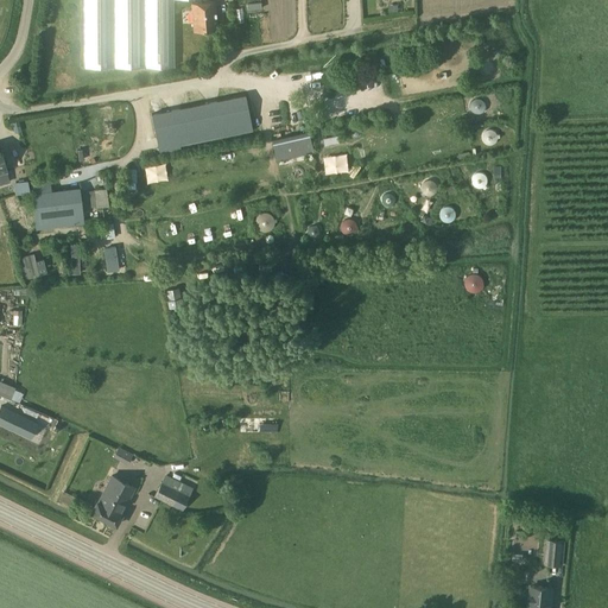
[(83,0),(86,67),(175,65),(173,0),(83,0)]
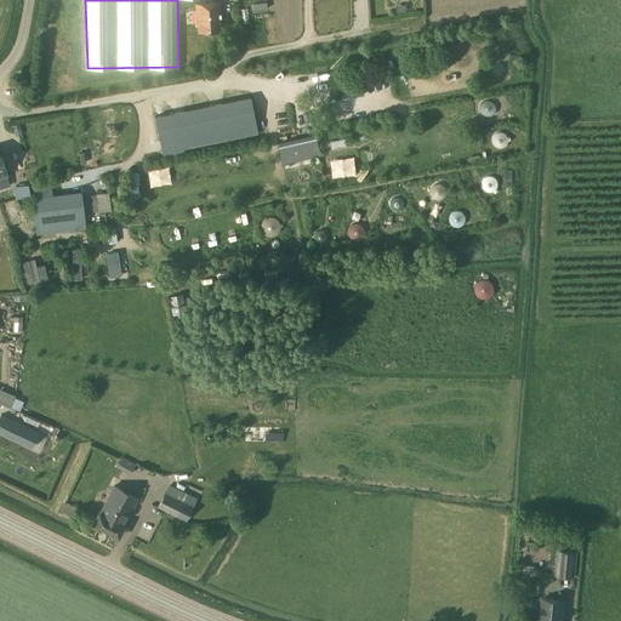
[(195,3),(198,32),(222,30),(220,1),(195,3)]
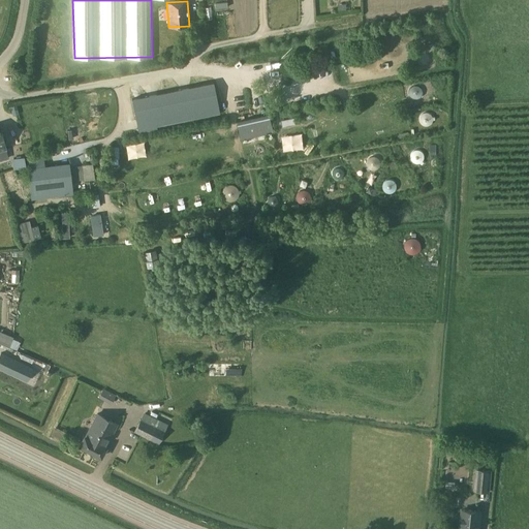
[(132,99),(137,129),(165,124),(219,113),(213,83),(132,99)]
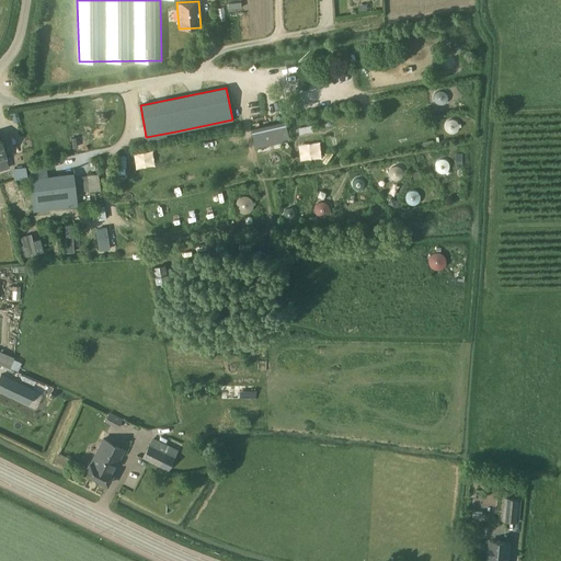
[(286,121),(251,129),(256,148),(290,140),(286,121)]
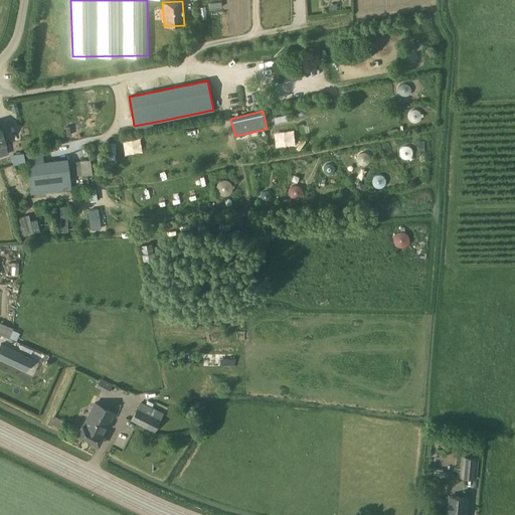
[(0,156),(8,154),(6,145),(0,124),(0,156)]
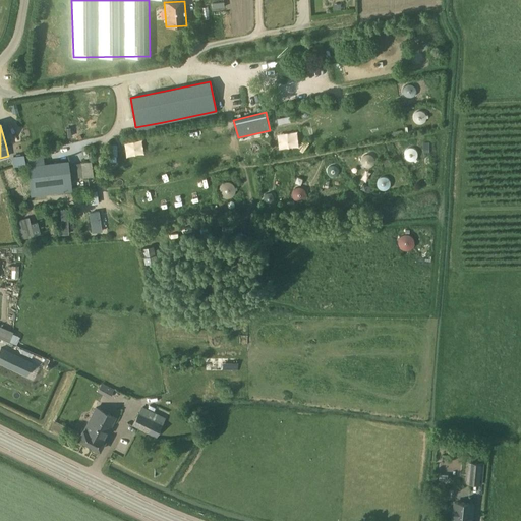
[(11,133),(14,145),(31,140),(27,129),(11,133)]
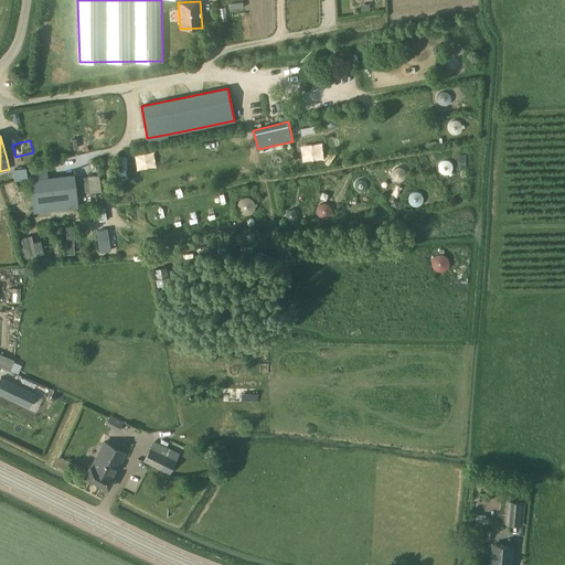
[(114,157),(115,170),(126,170),(126,157),(114,157)]
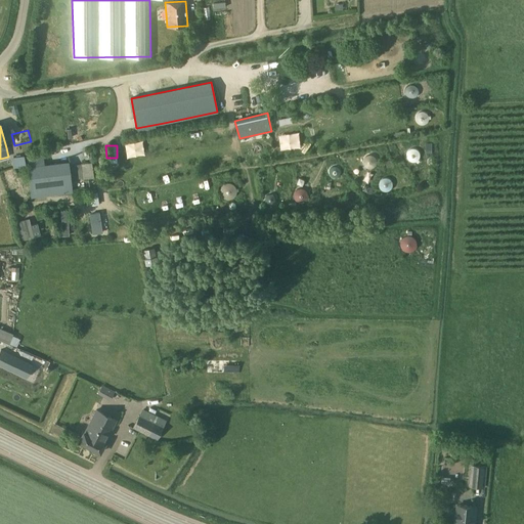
[(11,158),(13,169),(26,167),(24,155),(11,158)]
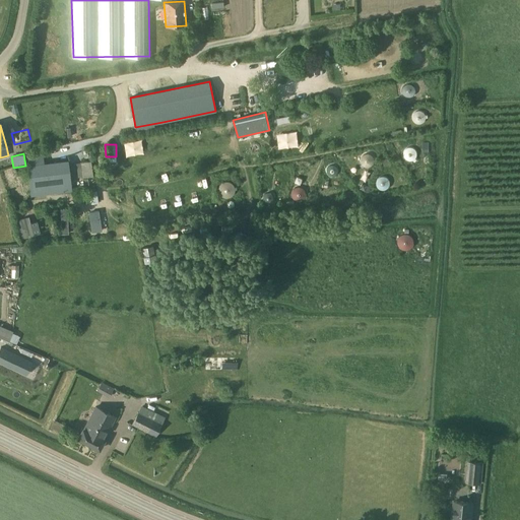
[(82,157),(80,157),(77,158),(77,164),(68,165),(70,179),(93,176),(91,161),(83,163),(82,157)]
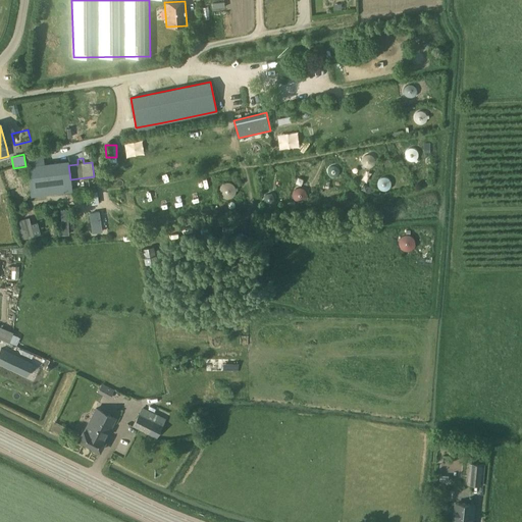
[(68,161),(65,161),(28,165),(32,197),(72,192),(70,179),(68,165),(68,161)]
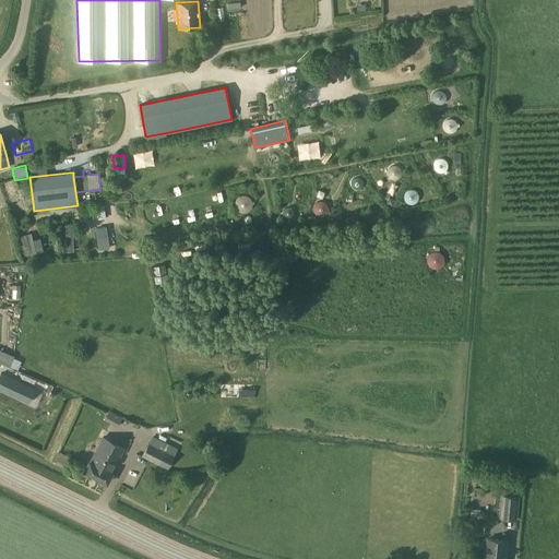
[(2,182),(8,199),(18,197),(12,180),(2,182)]
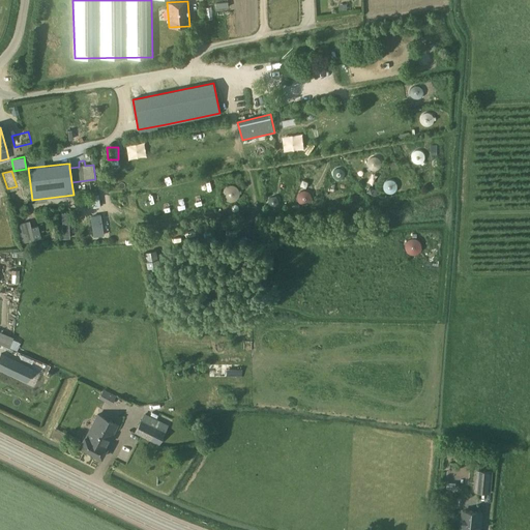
[(97,195),(90,196),(91,204),(99,202),(98,195),(97,195)]
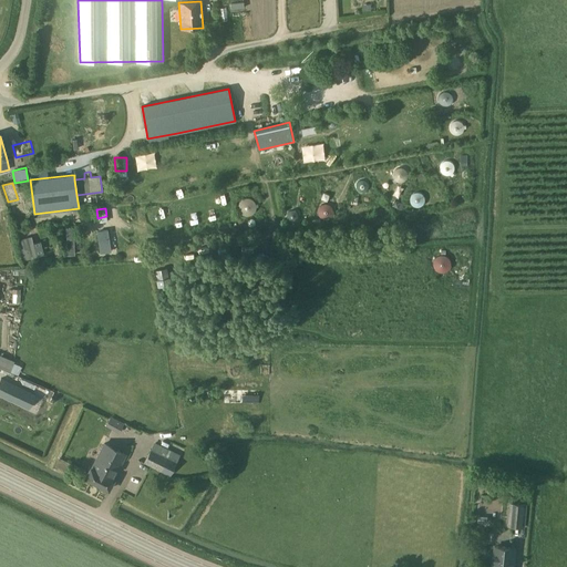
[(64,226),(65,255),(74,255),(73,226),(64,226)]
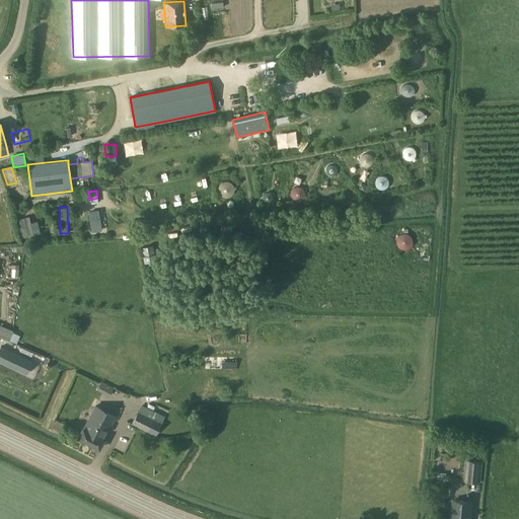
[(98,211),(88,213),(91,232),(101,230),(98,211)]
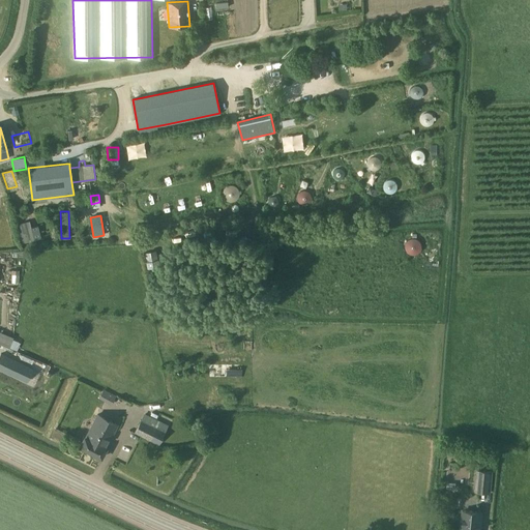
[(27,222),(18,224),(17,224),(22,243),(32,240),(27,222)]
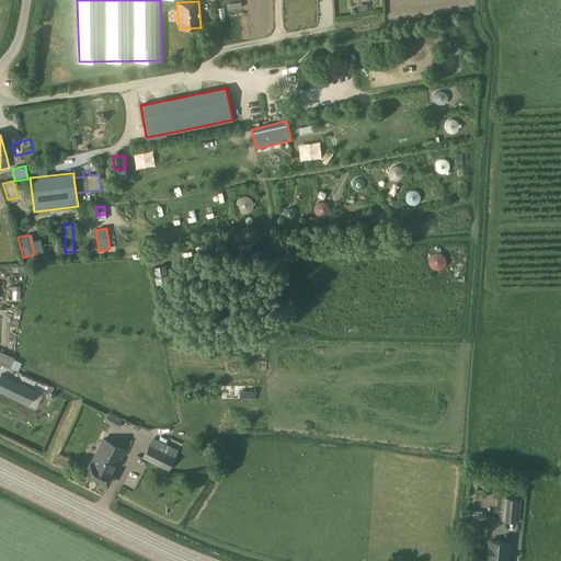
[(156,284),(168,282),(164,265),(153,267),(156,284)]
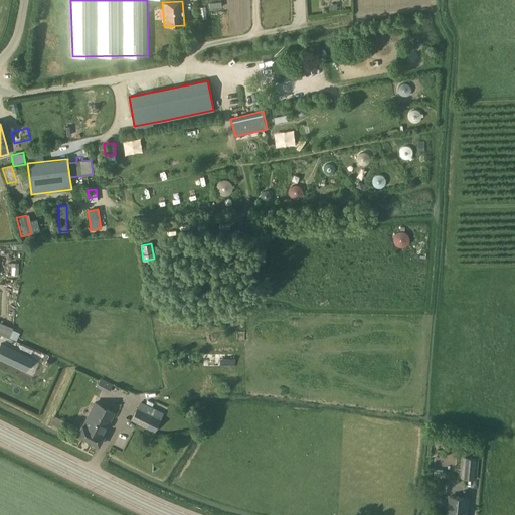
[(0,334),(16,339),(19,329),(0,322),(0,334)]
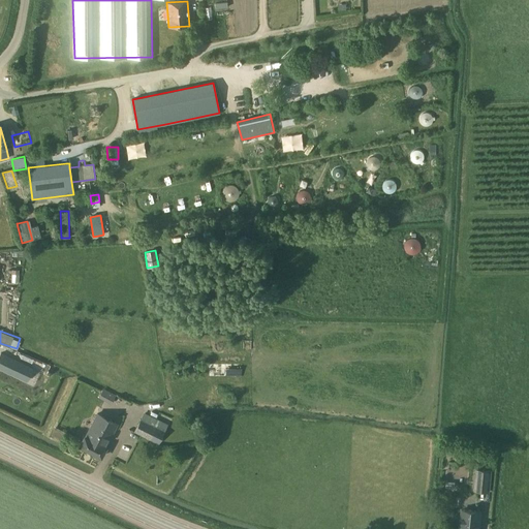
[(0,352),(0,369),(27,382),(33,368),(0,352)]
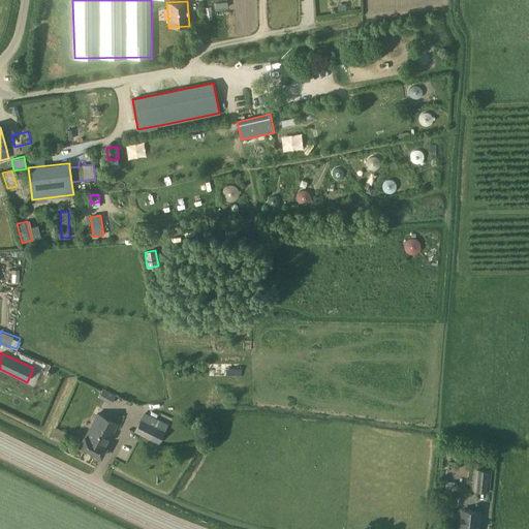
[(111,403),(114,393),(100,389),(97,399),(111,403)]
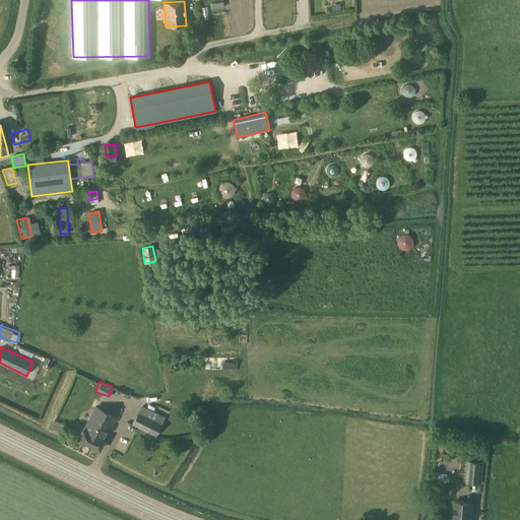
[(78,438),(78,439),(79,440),(99,450),(100,450),(100,449),(105,440),(104,440),(117,414),(98,404),(84,430),(83,429),(78,438)]
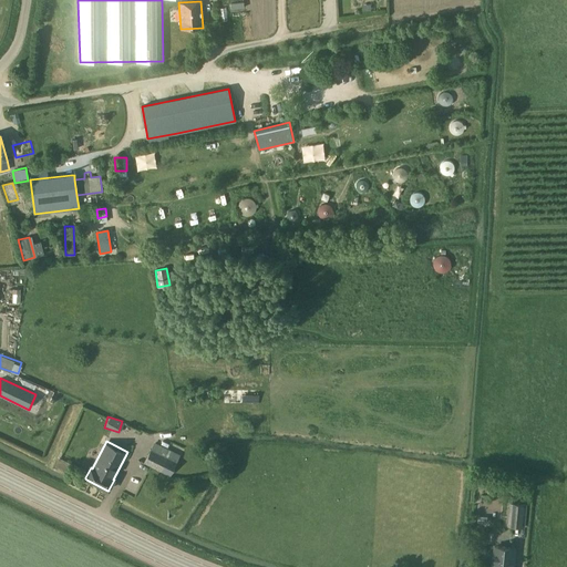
[(151,449),(144,463),(171,476),(181,455),(154,442),(151,449)]
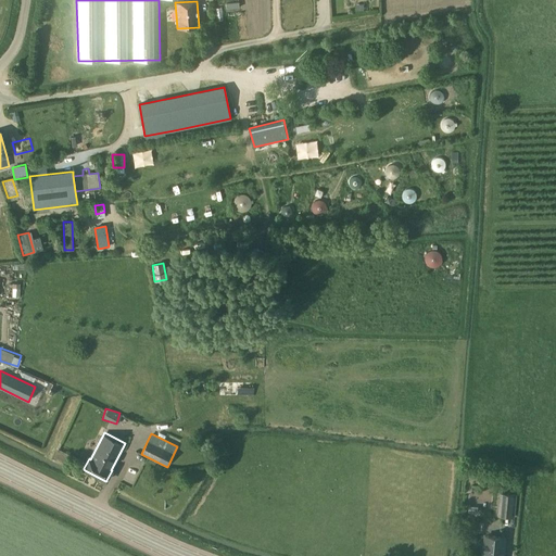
[(498,515),(514,516),(516,495),(501,493),(498,515)]
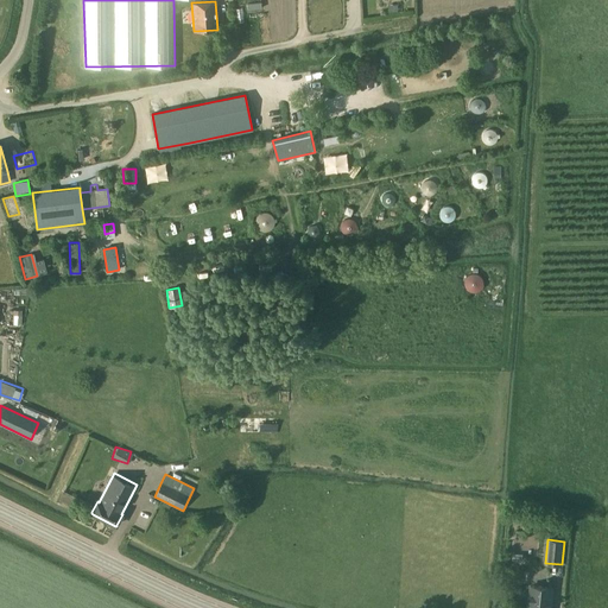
[(550,607),(552,588),(531,586),(529,607),(550,607)]
